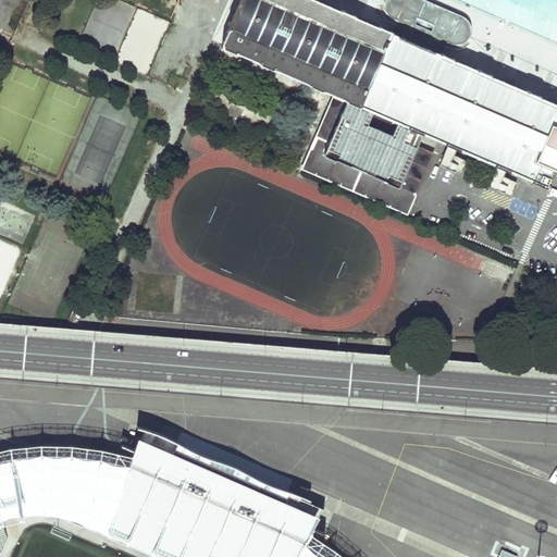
[(301,168),(406,213),(431,155),(416,148),(421,133),(445,144),(444,145),(446,146),(454,149),(458,150),(458,149),(495,165),(494,165),(497,168),(505,171),(507,172),(508,171),(519,175),(531,181),(531,182),(544,188),(545,186),(548,184),(554,173),(553,172),(554,169),(556,169),(556,166),(556,104),(539,98),(540,97),(525,90),(525,93),(490,77),(491,75),(477,70),(475,71),(453,61),(453,60),(440,53),(438,56),(391,34),(392,32),(378,26),(378,27),(355,17),(355,16),(341,10),(341,11),(323,3),(314,0),(237,0),(227,24),(229,27),(230,28),(229,31),(227,31),(221,44),(222,47),(221,49),(224,50),(235,54),(235,52),(260,63),(259,65),(272,71),(273,69),(309,85),(308,85),(322,91),(323,90),(332,95),(334,96),(346,101),(341,114),(327,109),(301,168)]
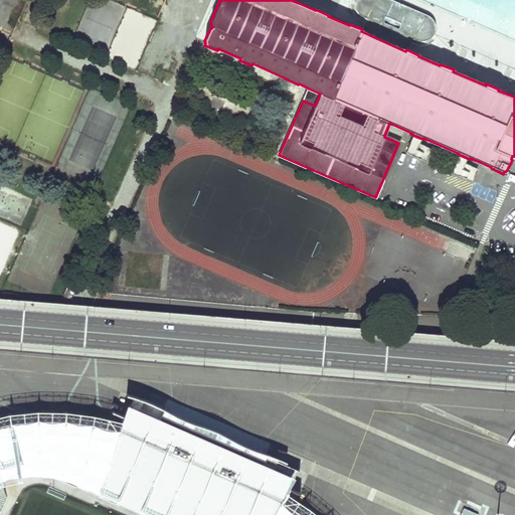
[(362,29),(361,31),(405,51),(406,49),(411,39),(417,41),(422,41),(432,37),(436,30),(436,25),(434,20),(430,15),(392,0),(356,0),(355,6),(358,13),(366,19),(362,29)]
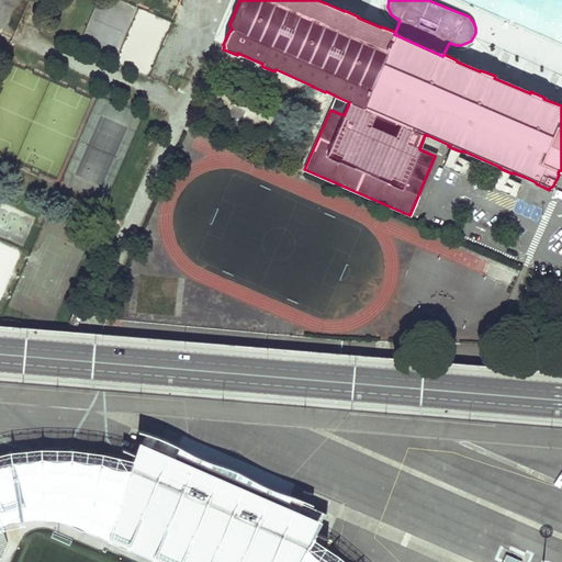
[(148,76),(170,21),(138,9),(116,64),(148,76)]
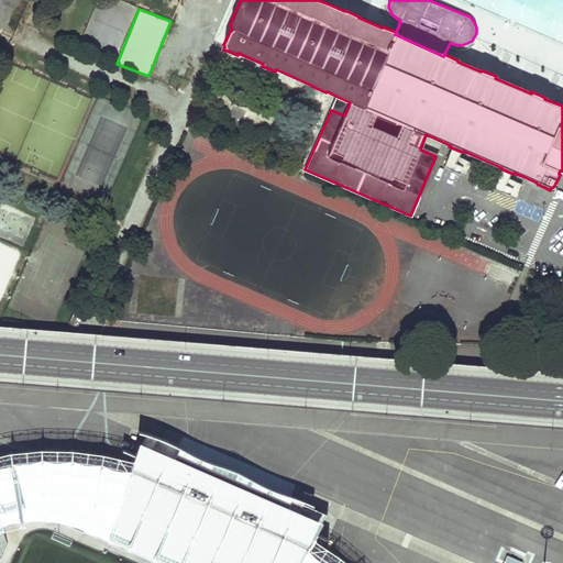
[(338,97),(331,110),(344,116),(350,102),(338,97)]
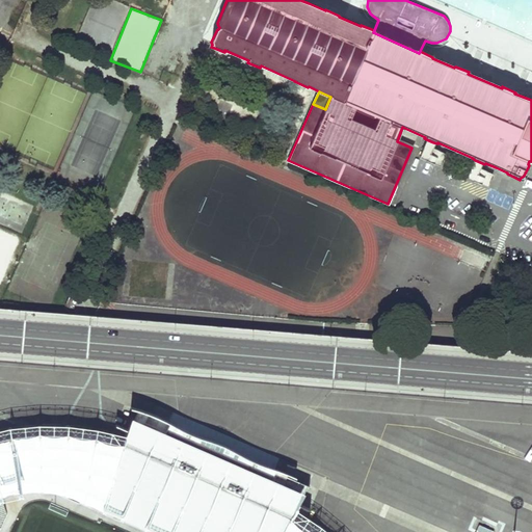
[(426,139),(418,159),(440,168),(446,154),(432,149),(433,142),(426,139)]
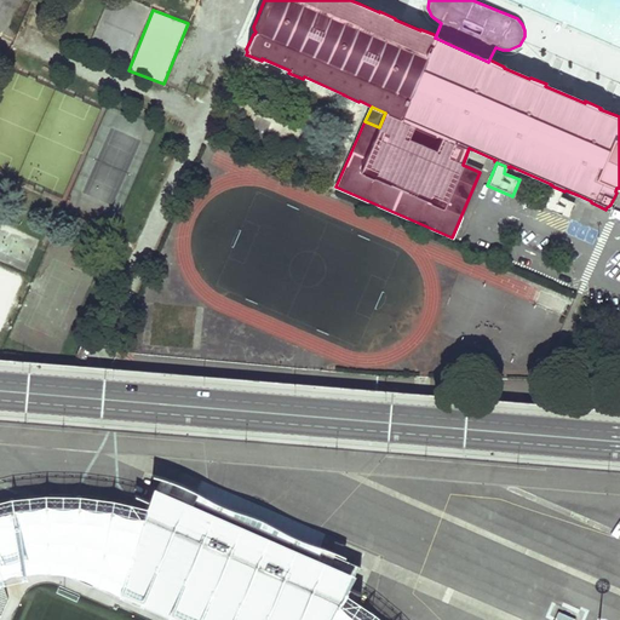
[(554,187),(543,208),(567,219),(575,202),(560,196),(562,190),(554,187)]
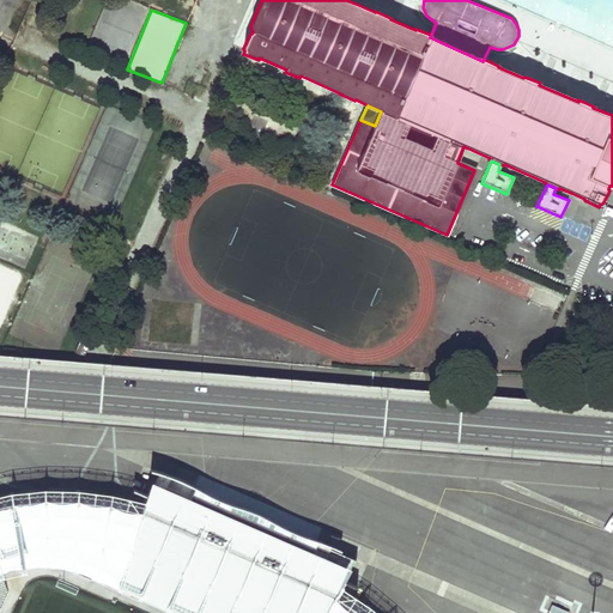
[(359,612),(334,600),(345,581),(354,559),(183,485),(184,483),(159,472),(150,497),(147,496),(140,515),(105,503),(73,498),(31,499),(0,504),(0,612),(359,612)]
